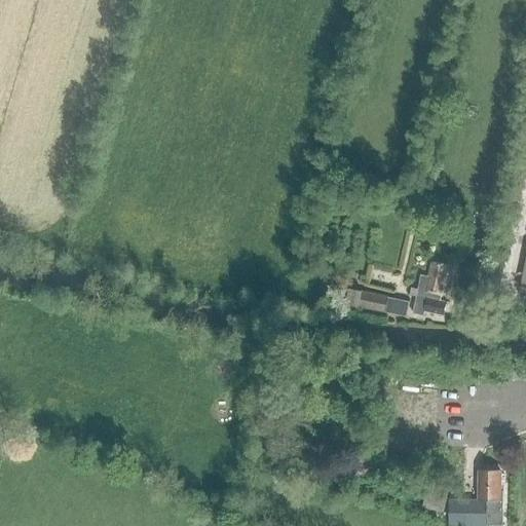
[(445,296),(451,266),(430,262),(427,276),(420,275),(412,313),(423,315),(424,311),(443,314),(446,302),(439,301),(441,295),(445,296)]
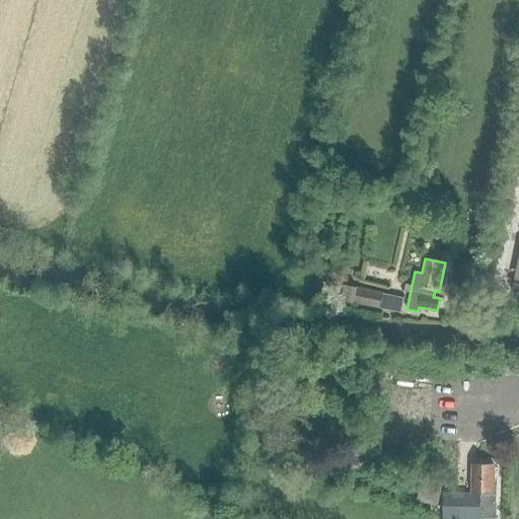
[(343,285),(340,299),(379,307),(382,293),(343,285)]
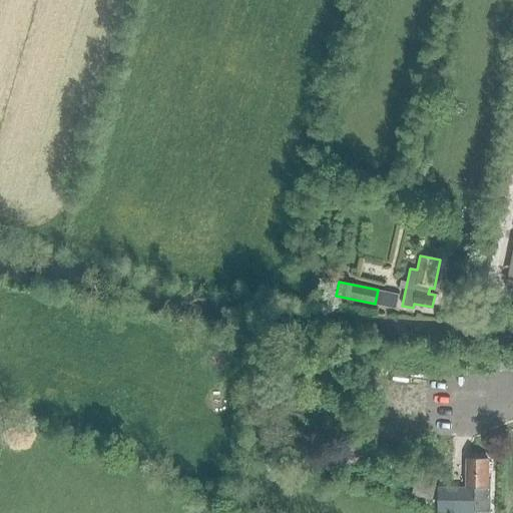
[(378,290),(375,304),(378,304),(382,306),(385,291),(378,290)]
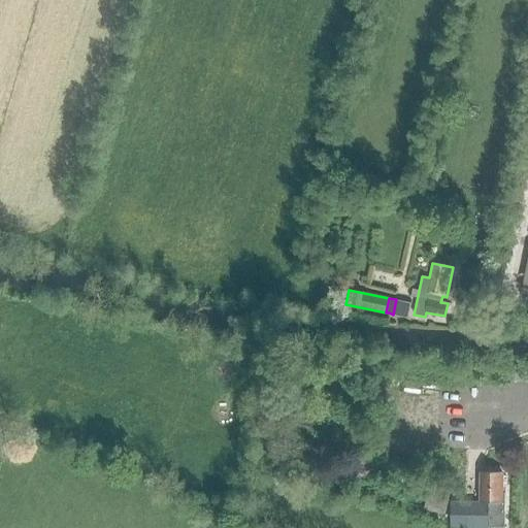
[(481,472),(480,502),(488,502),(488,518),(482,518),(482,527),(504,527),(504,494),(501,494),(501,472),(481,472)]
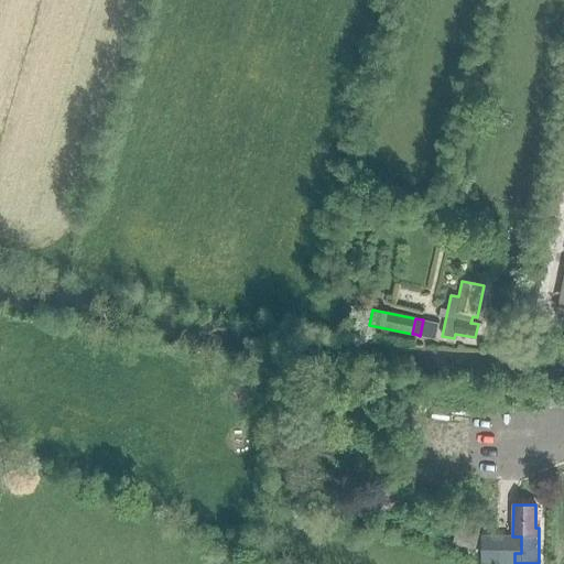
[(445,513),(442,524),(456,528),(452,544),(474,550),(481,522),(445,513)]
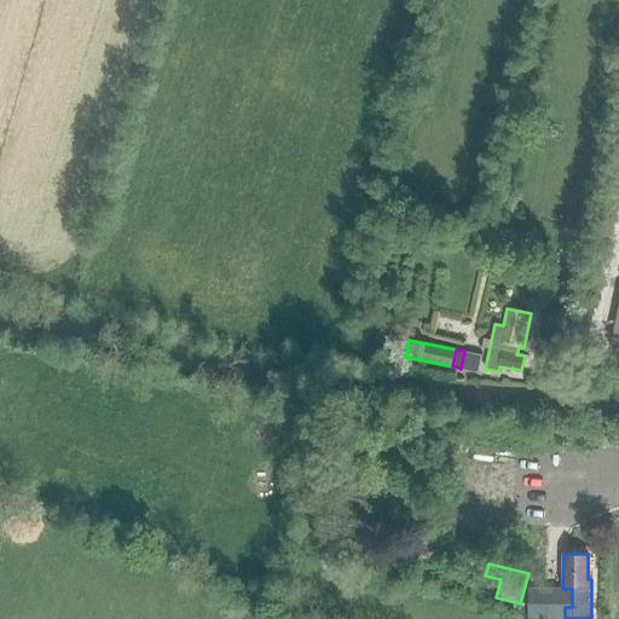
[(548,595),(527,595),(527,596),(527,614),(547,615),(547,617),(548,617),(548,595)]
